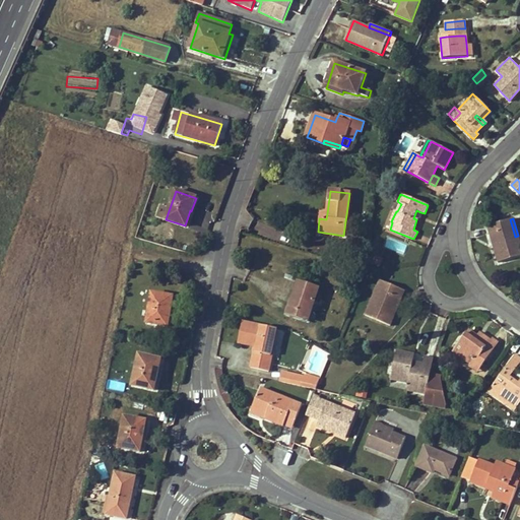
[(488,225),(493,244),(497,243),(502,261),(519,254),(519,241),(518,236),(515,237),(510,219),(488,225)]
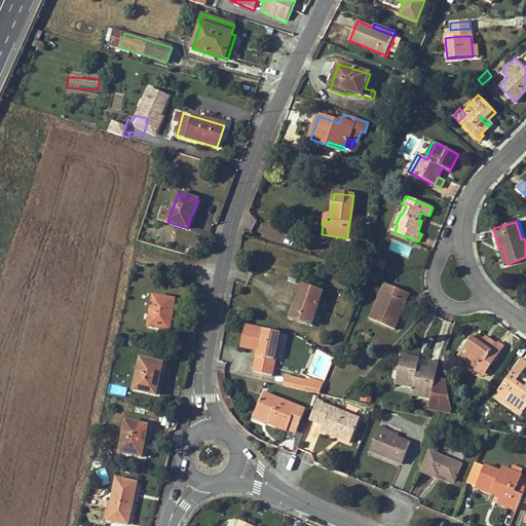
[(508,264),(502,246),(498,247),(503,265),(508,264)]
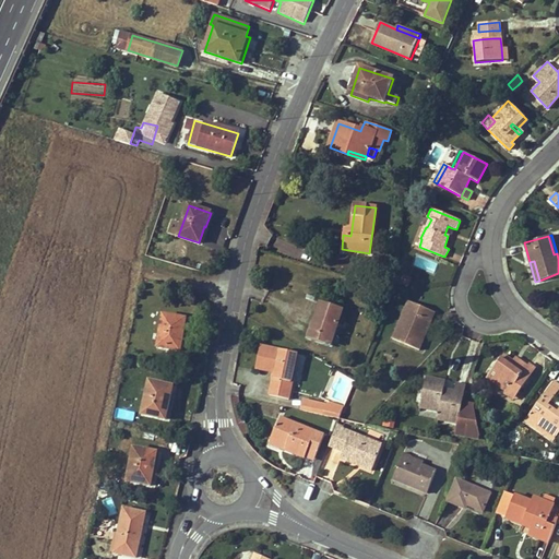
[(381,274),(378,287),(390,292),(394,277),(381,274)]
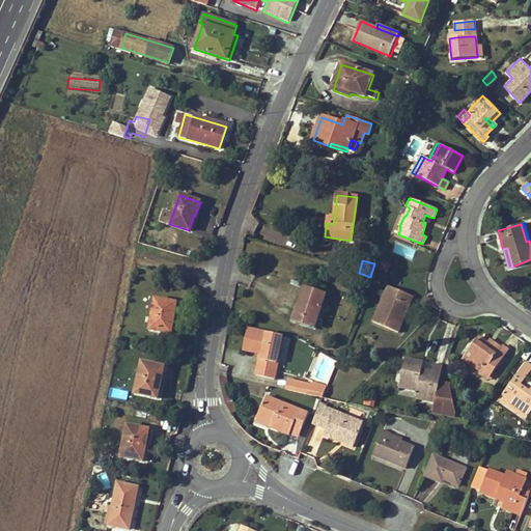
[(359,273),(356,283),(367,287),(370,277),(359,273)]
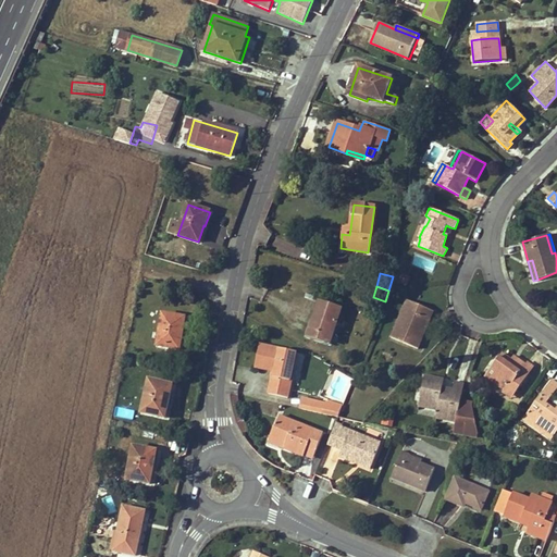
[(407,299),(399,318),(403,319),(410,301),(407,299)]
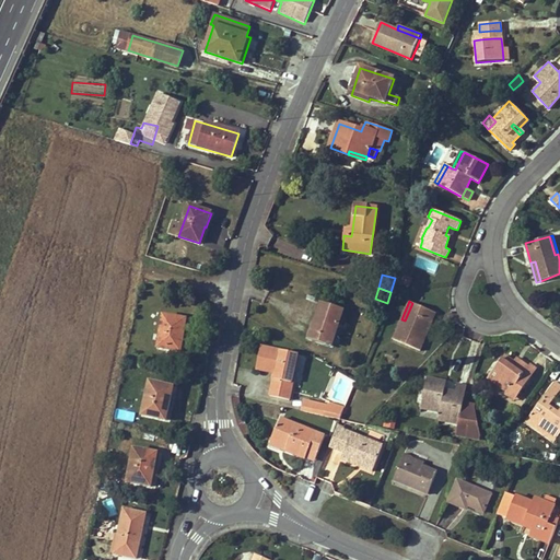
[(394,339),(416,349),(423,330),(427,331),(434,313),(412,303),(405,321),(401,319),(394,339)]
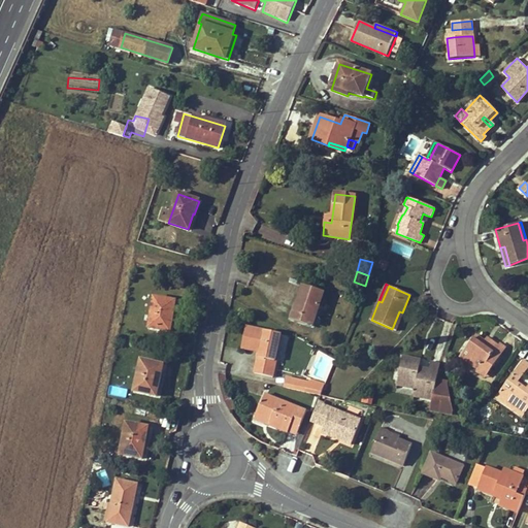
[(292,319),(312,326),(322,294),(302,289),(292,319)]
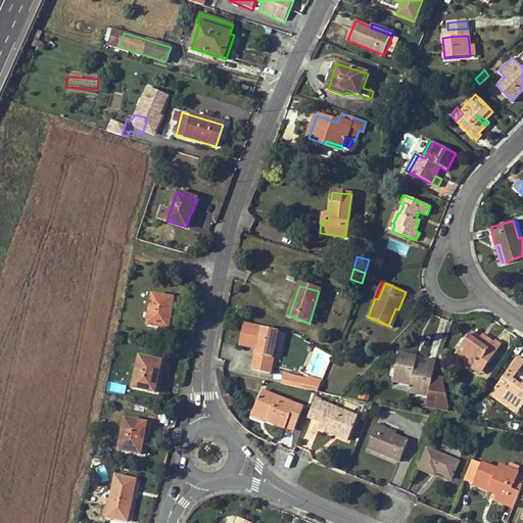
[(170,328),(172,315),(171,315),(173,298),(153,294),(147,324),(170,328)]
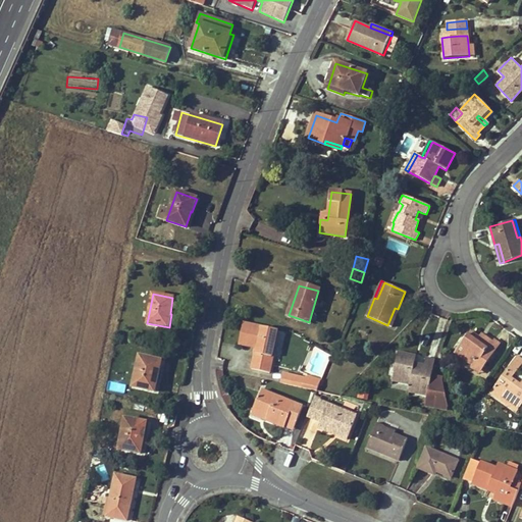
[(398,309),(395,308),(387,325),(390,326),(398,309)]
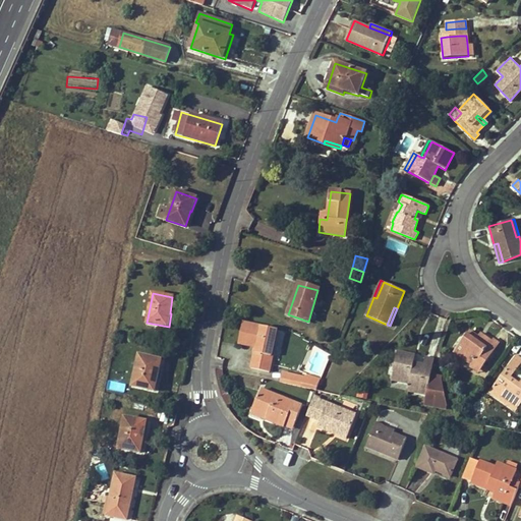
[(273,356),(272,355),(277,330),(243,322),(238,344),(255,347),(251,367),(270,371),(273,356)]
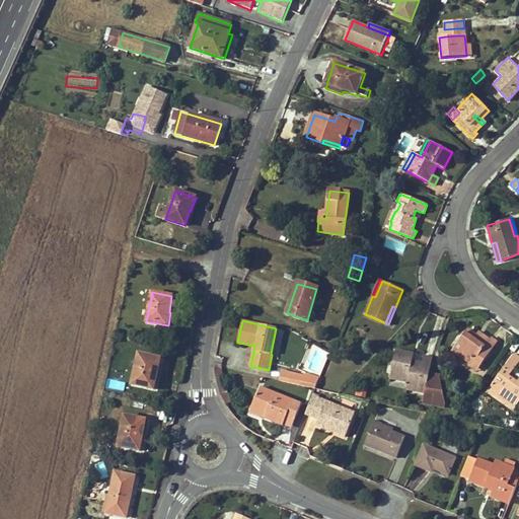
[(490,340),(482,334),(474,344),(472,342),(476,336),(468,329),(452,351),(470,364),(474,360),(480,364),(497,342),(492,338),(490,340)]
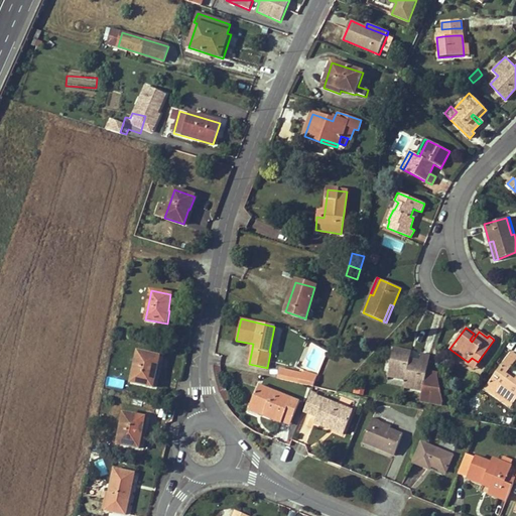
[(476,331),(474,334),(470,340),(472,342),(479,332),(476,331)]
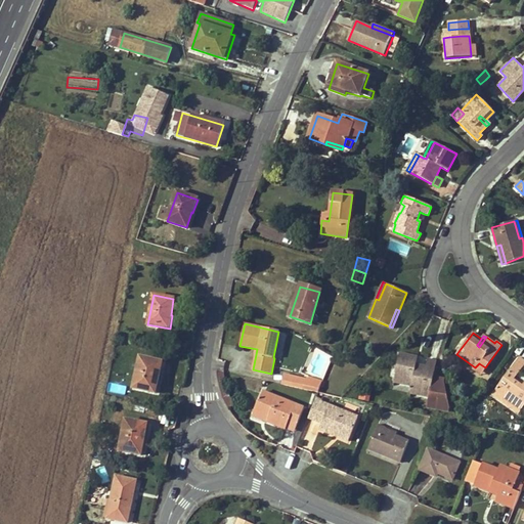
[(433,376),(436,360),(428,359),(426,366),(417,364),(418,357),(399,353),(395,377),(412,381),(411,386),(411,388),(430,392),(429,396),(428,404),(448,408),(443,382),(433,380),(433,376)]
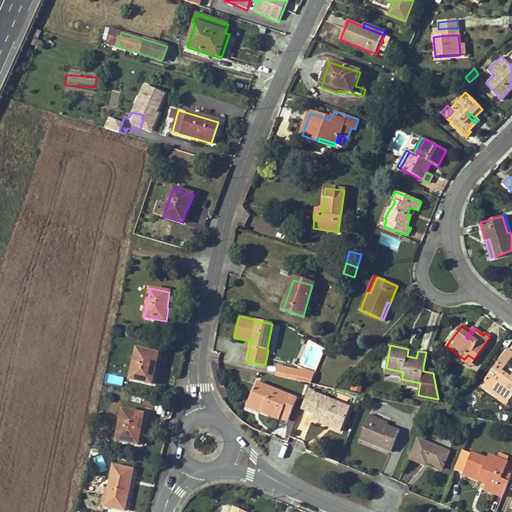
[(155,367),(158,353),(137,348),(130,378),(150,382),(154,366),(155,367)]
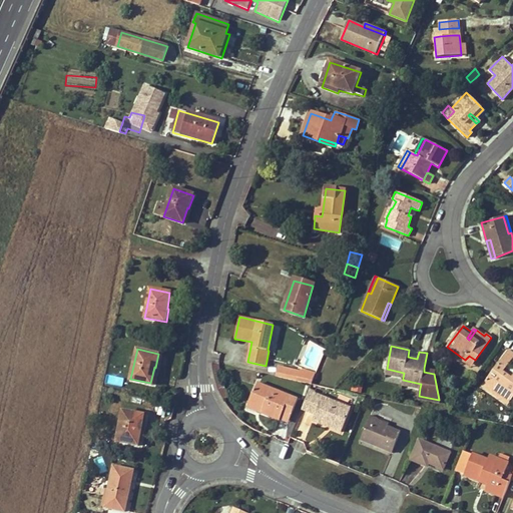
[(512,353),(508,350),(482,387),(492,394),(496,388),(511,399),(512,395),(512,375),(511,378),(502,372),(504,369),(512,355),(512,353)]
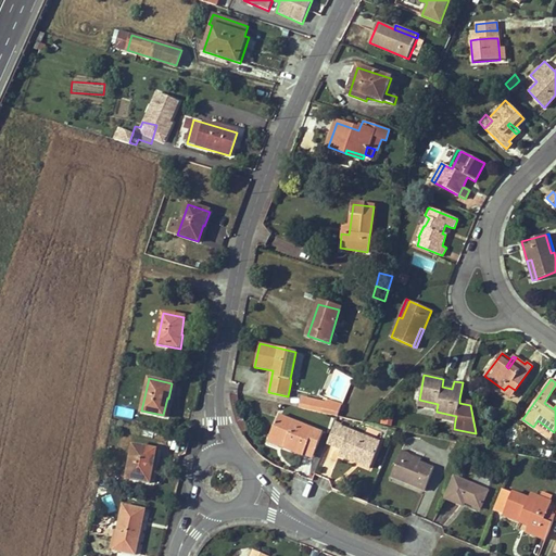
[(515,390),(508,386),(504,390),(503,392),(510,396),(515,390)]
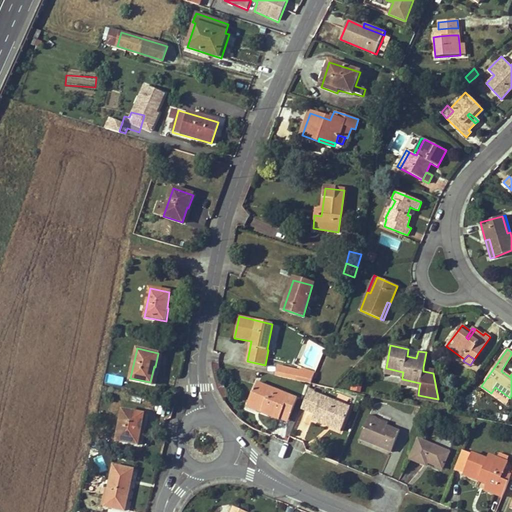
[(403,372),(386,368),(384,373),(402,377),(403,372)]
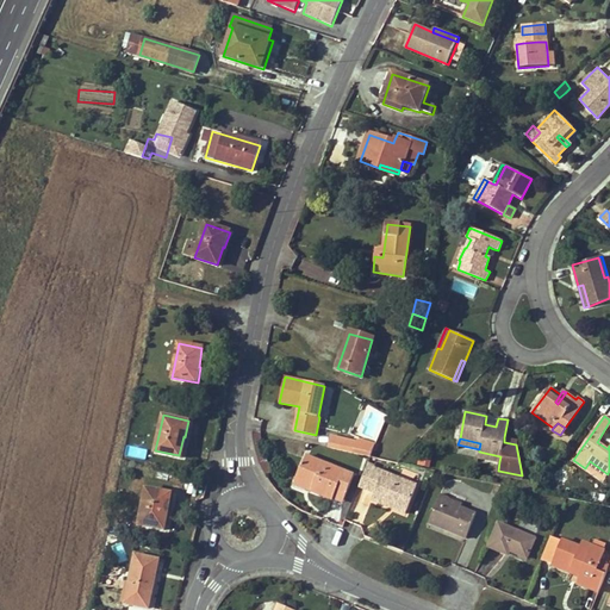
[(608,449),(609,446),(609,444),(599,439),(597,442),(608,449)]
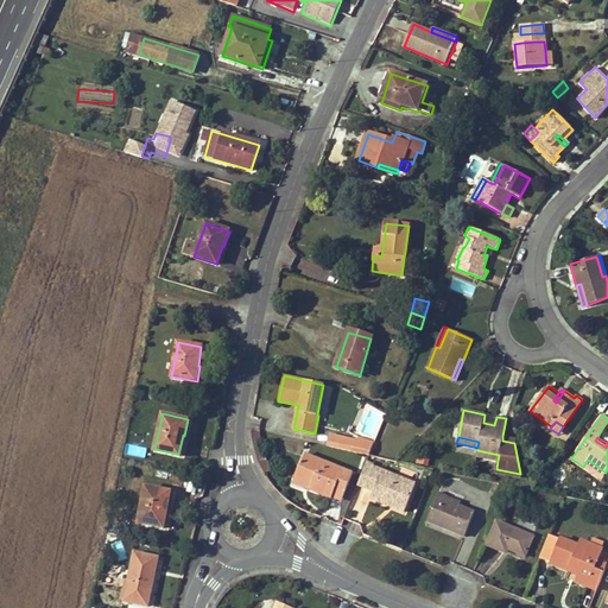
[(355,442),(354,451),(369,455),(373,445),(360,439),(359,443),(355,442)]
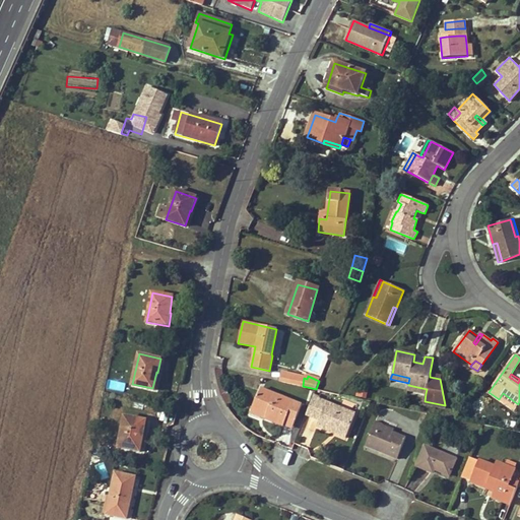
[(293,425),(300,404),(260,388),(252,408),(265,413),(264,417),(282,425),(284,421),(293,425)]
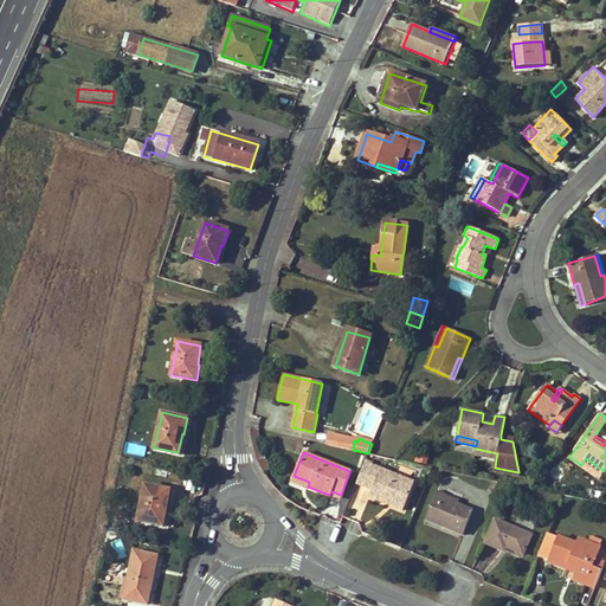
[(599,477),(604,471),(586,458),(581,465),(599,477)]
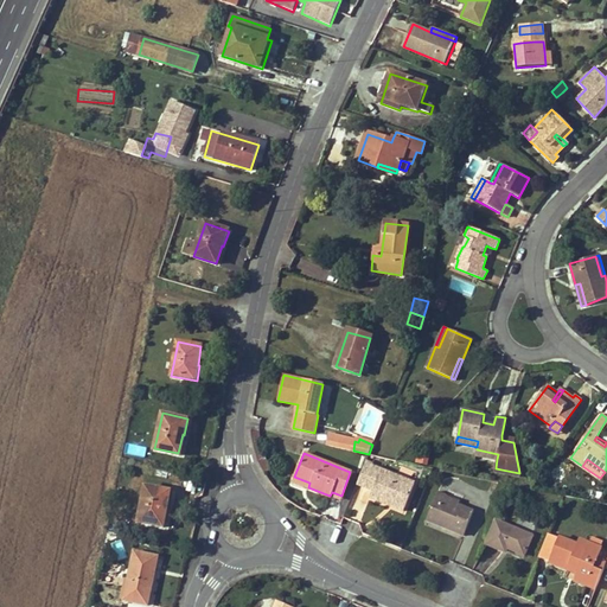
[(371,489),(369,496),(388,504),(389,499),(404,506),(414,483),(365,462),(357,483),(371,489)]
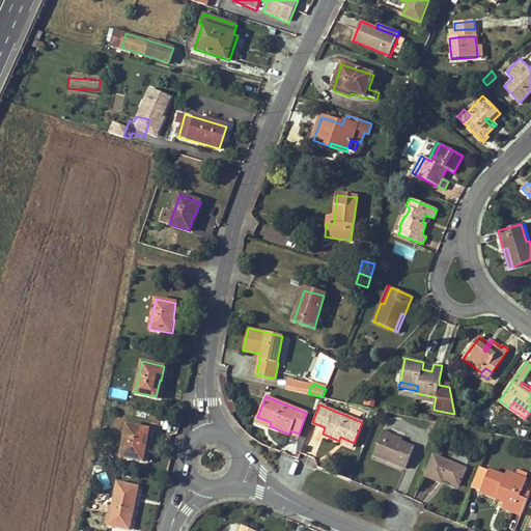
[(270,426),(271,422),(257,417),(256,421),(270,426)]
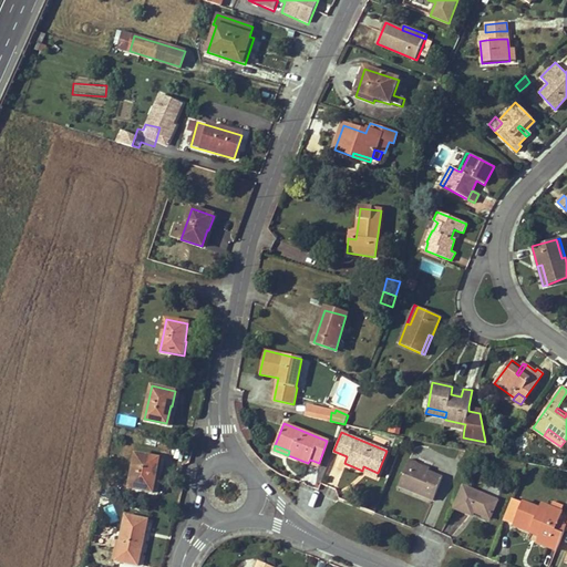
[(153,492),(155,476),(153,476),(156,459),(135,454),(129,487),(153,492)]
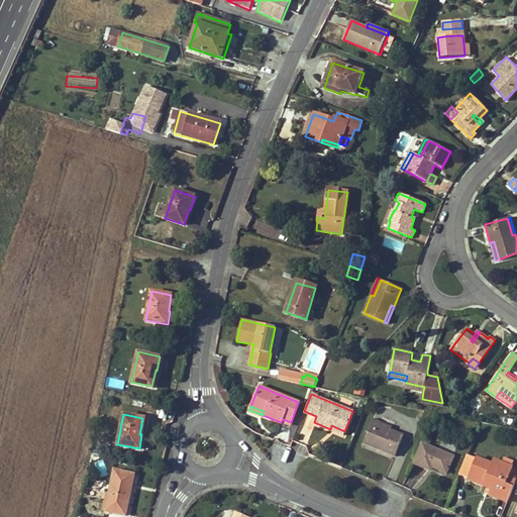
[(374,418),(364,442),(394,455),(403,435),(391,430),(379,425),(380,422),(380,421),(374,418)]
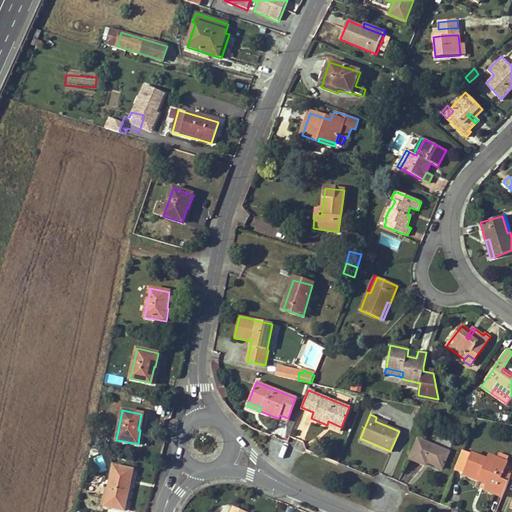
[(341,427),(328,421),(327,425),(340,430),(341,427)]
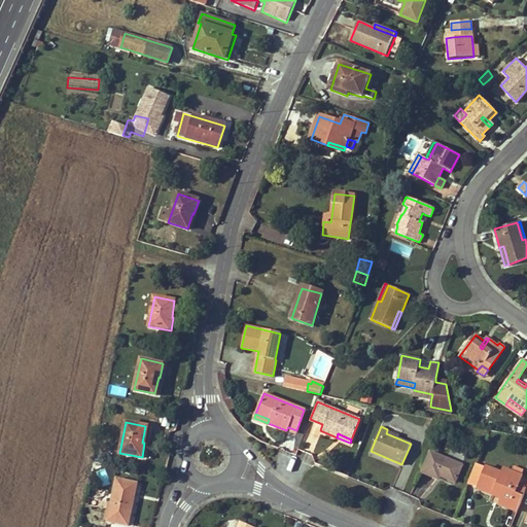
[(454,482),(461,465),(430,452),(422,472),(438,480),(441,476),(454,482)]
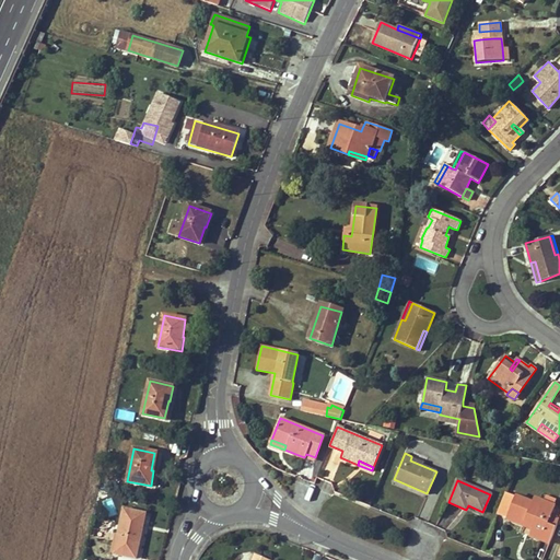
[(504,492),(496,515),(522,526),(523,523),(533,527),(532,529),(533,531),(543,534),(540,540),(549,544),(557,523),(559,520),(550,516),(553,506),(543,502),(540,506),(532,503),(504,492)]
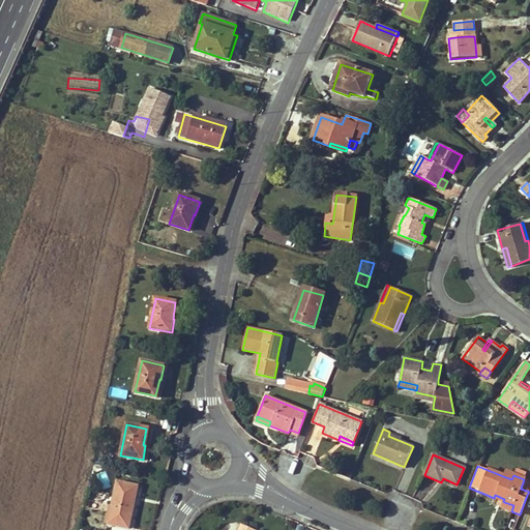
[(108,523),(128,528),(138,486),(117,481),(108,523)]
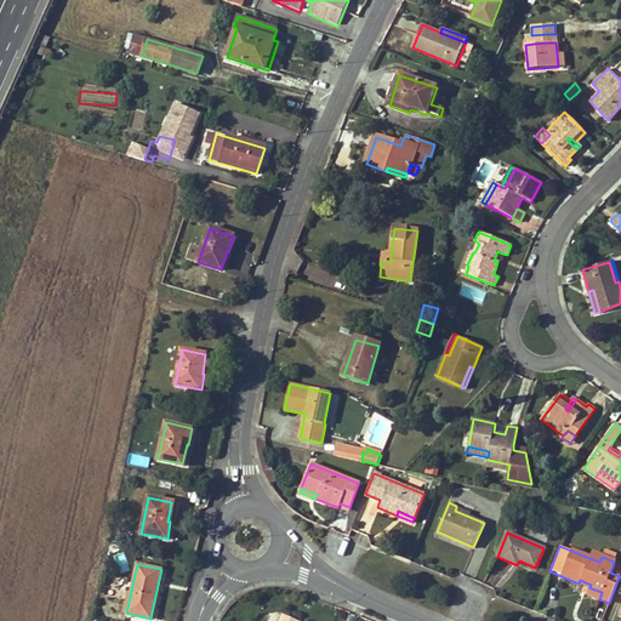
[(599,599),(602,592),(591,588),(588,594),(599,599)]
